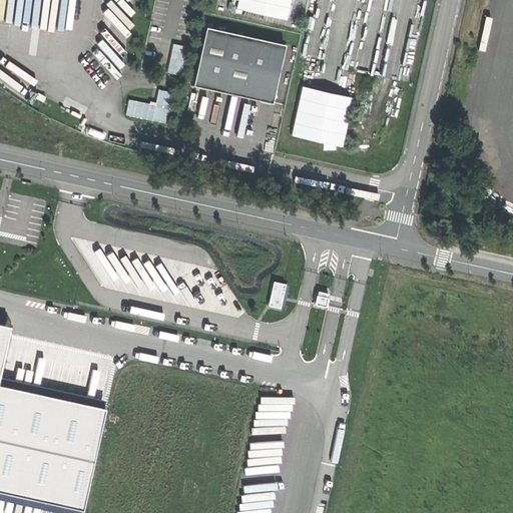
[(288,17),(290,0),(236,0),(235,7),(288,17)]
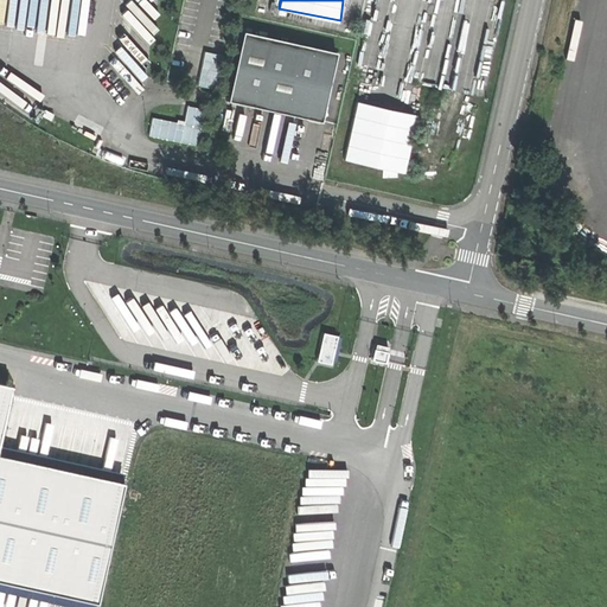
[(323,120),(337,51),(243,30),(228,100),(278,110),(323,120)]
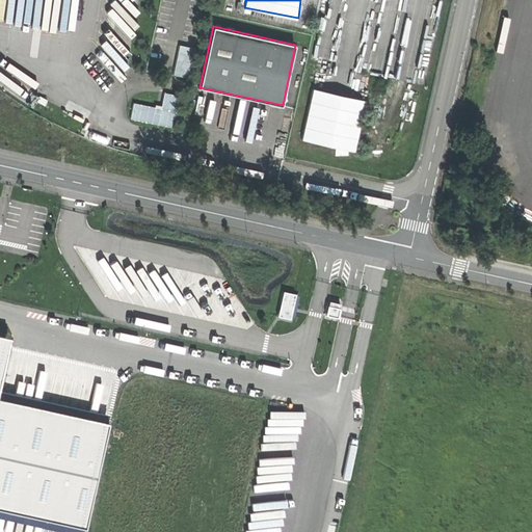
[(366,99),(314,87),(303,138),(354,150),(366,99)]
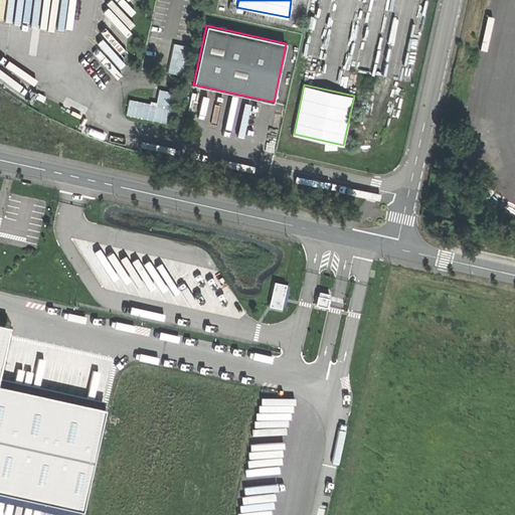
[(127,115),(169,122),(174,92),(160,89),(157,104),(130,99),(127,115)]
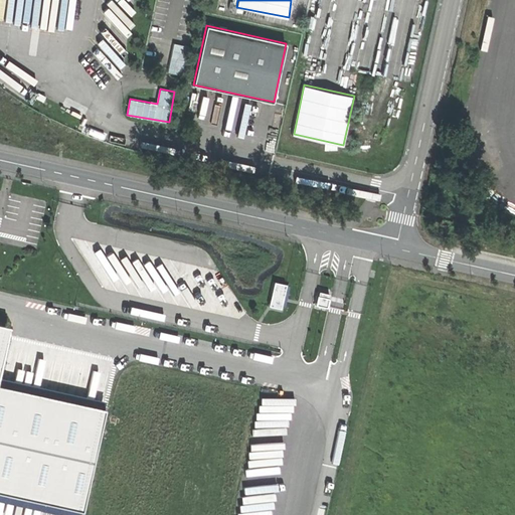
[(274,280),(269,305),(282,308),(287,283),(274,280)]
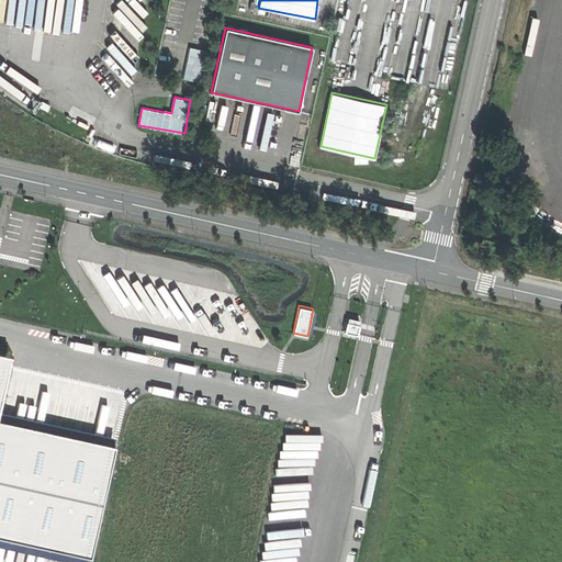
[(0,547),(68,561),(86,561),(114,438),(0,412),(0,391),(8,356),(0,353),(0,547)]
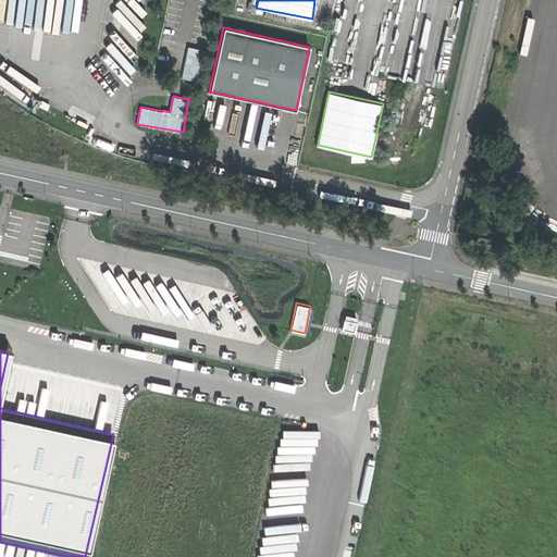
All buildings are outlined.
